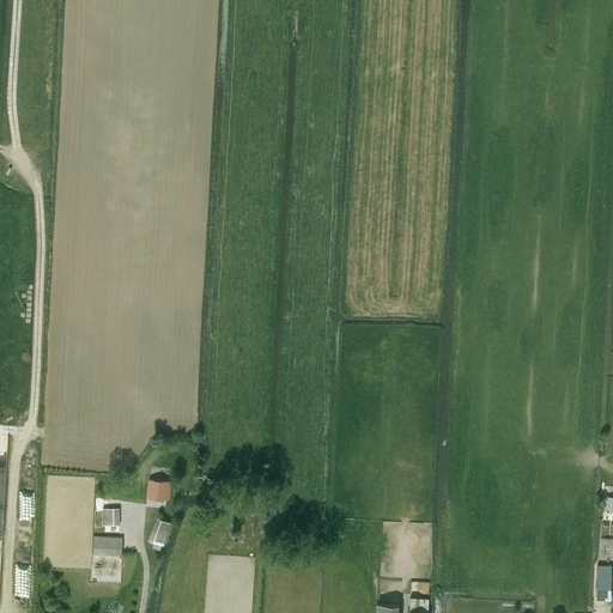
[(169,499),(171,480),(149,478),(146,497),(169,499)]
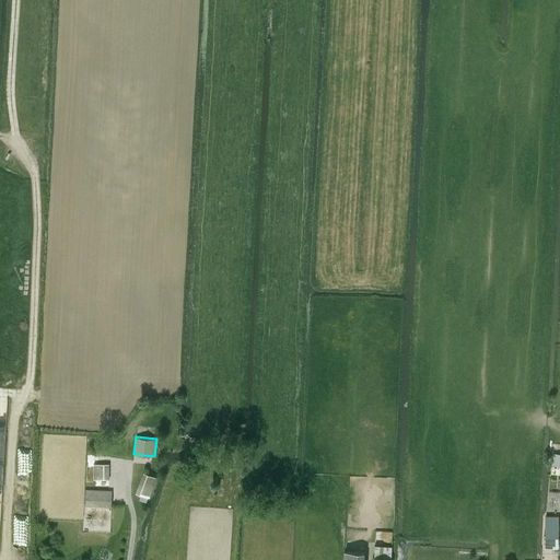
[(93,464),(93,479),(108,479),(109,464),(93,464)]
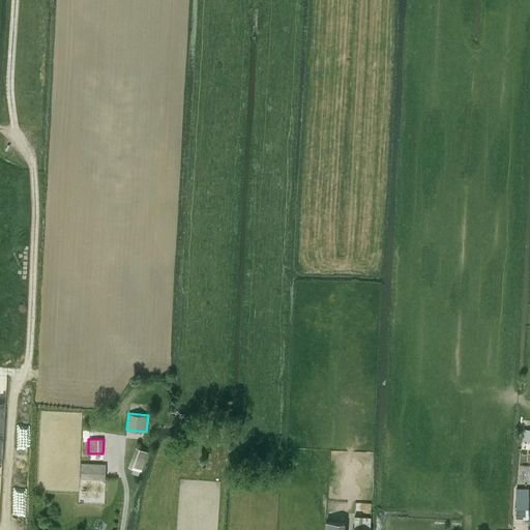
[(141,471),(148,451),(136,446),(128,466),(141,471)]
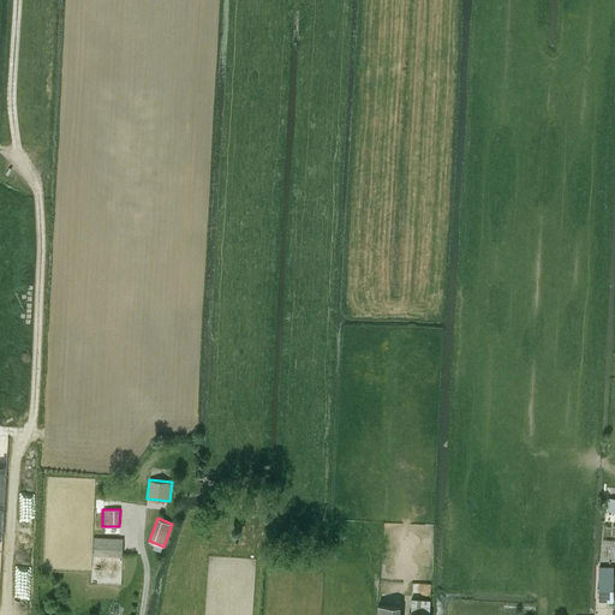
[(121,554),(123,541),(94,538),(93,553),(121,554)]
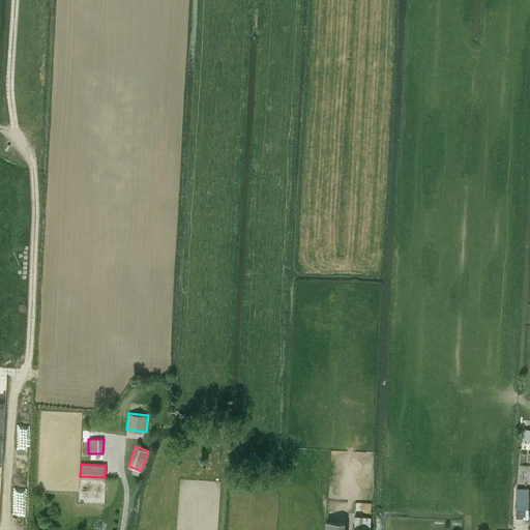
[(528,519),(528,489),(517,489),(516,519),(528,519)]
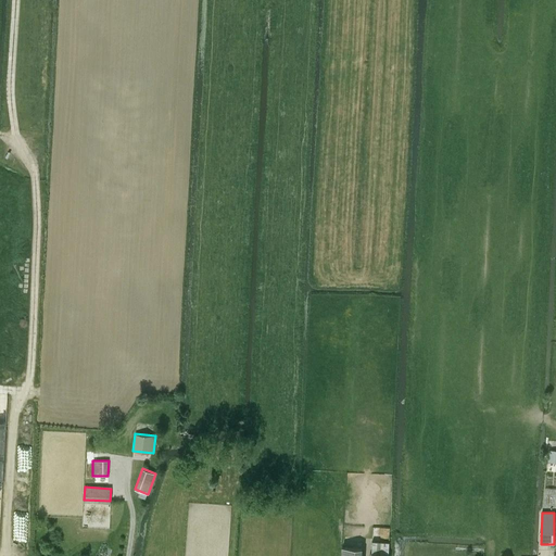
All buildings are outlined.
